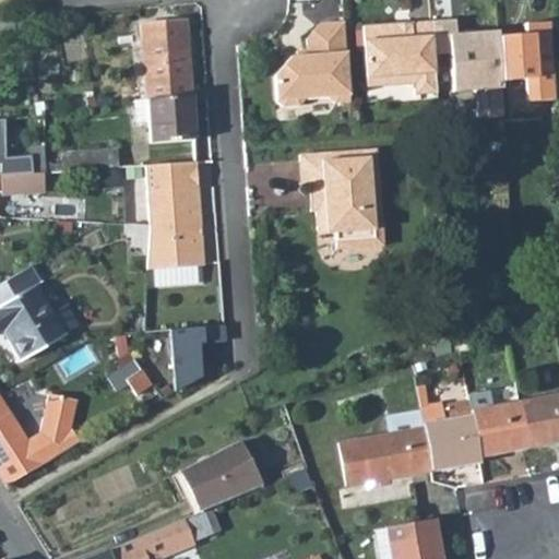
[(512,26),(511,15),(475,18),(476,28),(512,26)]
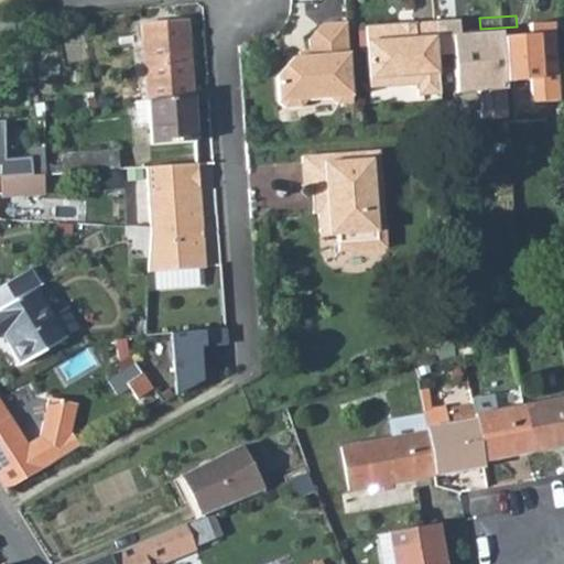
[(455,73),(478,71),(479,79),(506,76),(506,69),(518,67),(518,71),(540,69),(540,63),(539,58),(539,55),(537,50),(533,45),(530,42),(524,40),(520,39),(518,39),(517,26),(480,29),(479,18),(451,21),(455,73)]
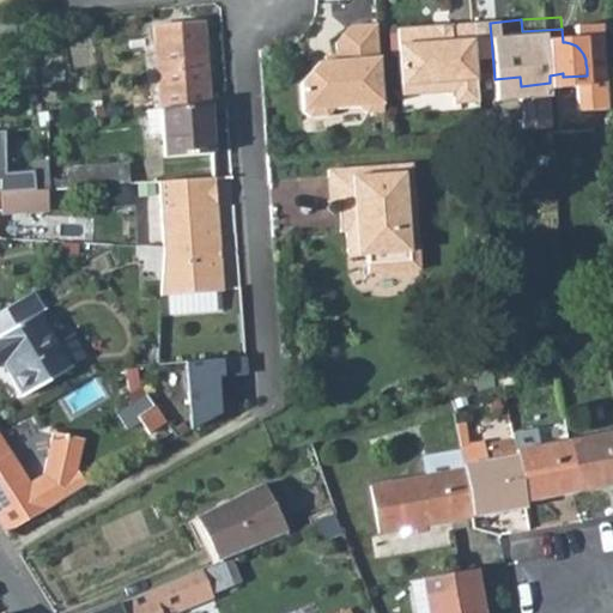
[(382,110),(376,22),(347,24),(333,42),(334,60),(316,61),(298,83),(301,109),(309,116),(326,115),(333,107),(358,105),(365,111),(382,110)]
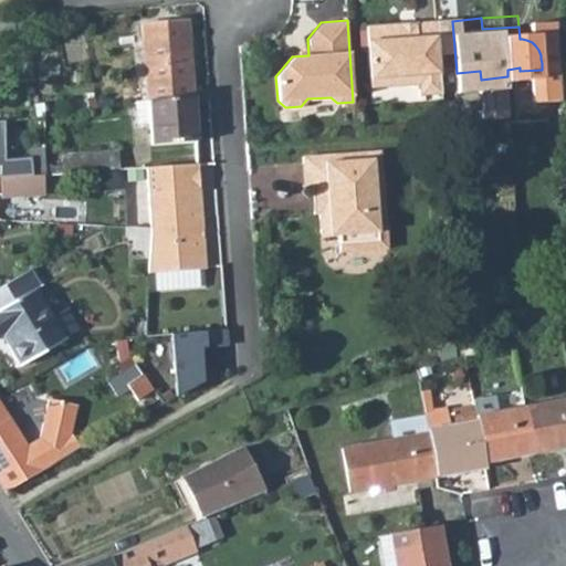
[(191,96),(187,21),(140,24),(146,100),(191,96)]
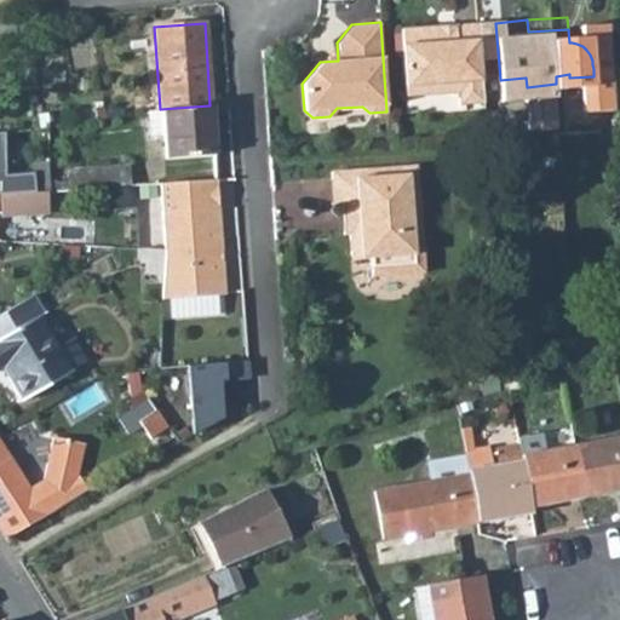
[(483,103),(477,24),(401,30),(407,97),(459,92),(459,104),(483,103)]
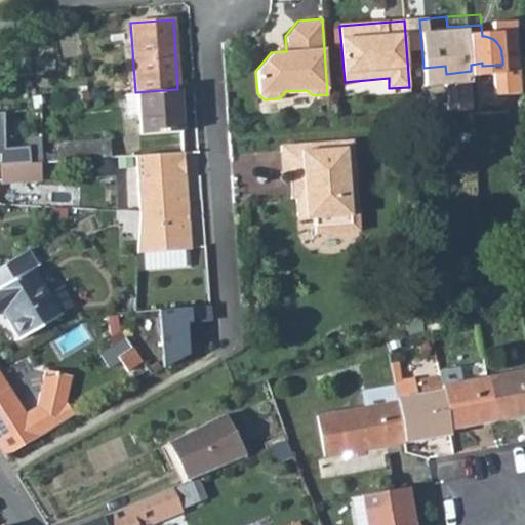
[(472,85),(492,75),(502,65),(482,66),(482,63),(471,65),(471,71),(446,74),(445,66),(423,68),(425,76),(447,86),(448,89),(450,91),(452,92),(467,92),(470,90),(472,87),(472,85)]
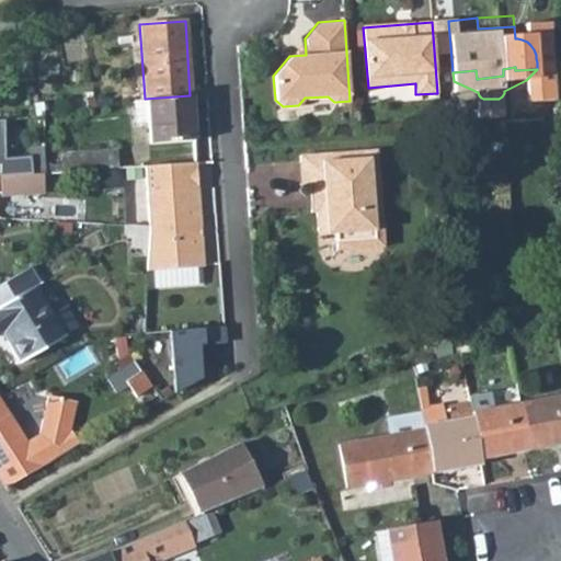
[(193,139),(190,95),(145,99),(130,101),(133,121),(148,121),(150,142),(193,139)]
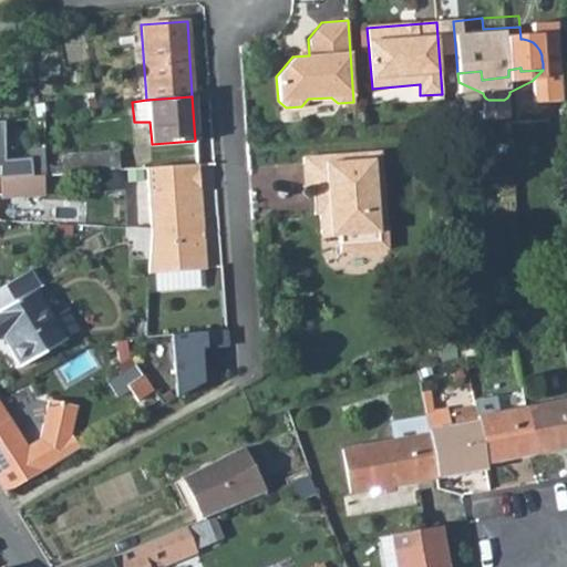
[(1,120),(0,120),(0,133),(16,132),(16,117),(1,120)]
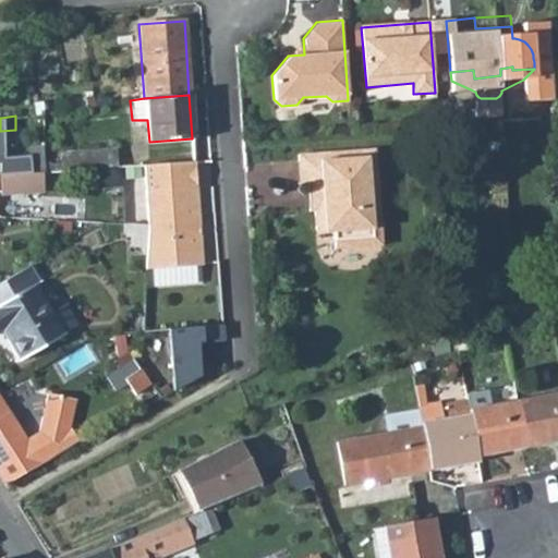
[(43,172),(43,144),(29,145),(28,154),(13,156),(14,173),(35,172),(43,172)]
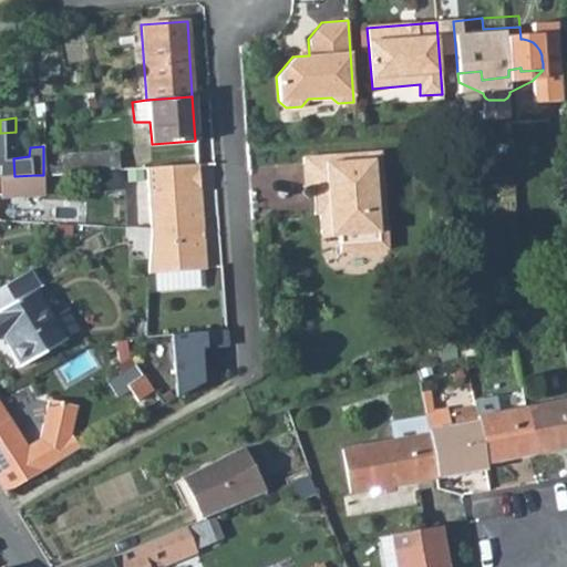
[(361,171),(384,169),(383,151),(360,152),(361,171)]
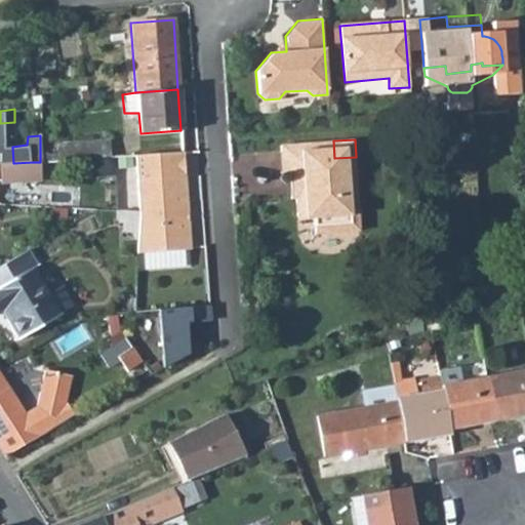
[(333,140),(282,144),(284,174),(290,174),(292,195),(296,195),(297,218),(314,219),(319,225),(337,225),(342,219),(359,220),(356,157),(334,158),(333,140)]
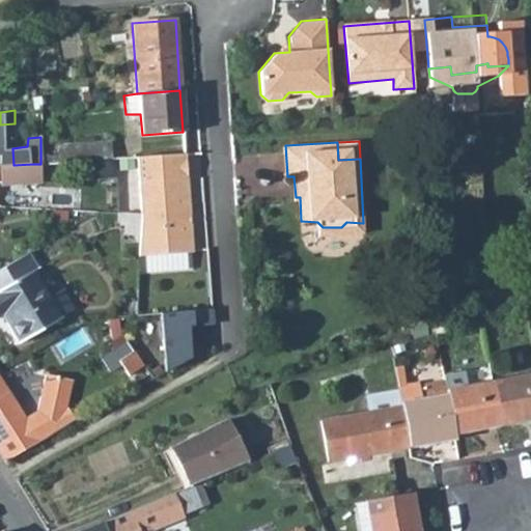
[(57,162),(109,159),(108,143),(56,146),(57,162)]
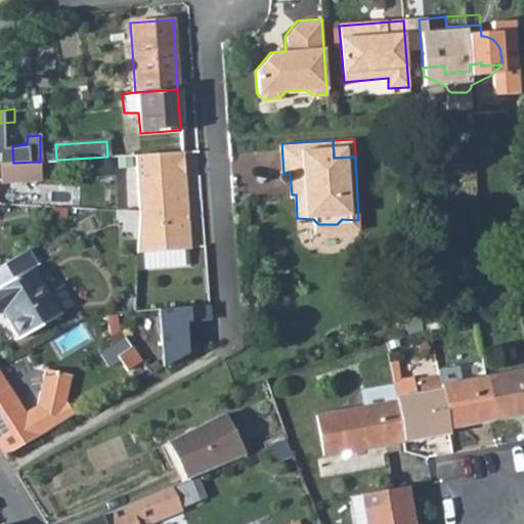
[(188,249),(182,151),(161,153),(135,155),(139,210),(138,222),(136,252),(188,249)]
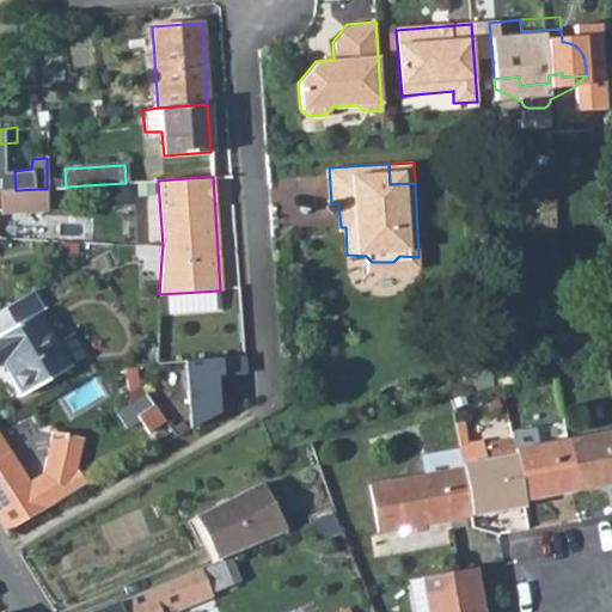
[(14,209),(40,208),(38,189),(16,190),(5,191),(0,191),(0,200),(1,210),(14,209)]
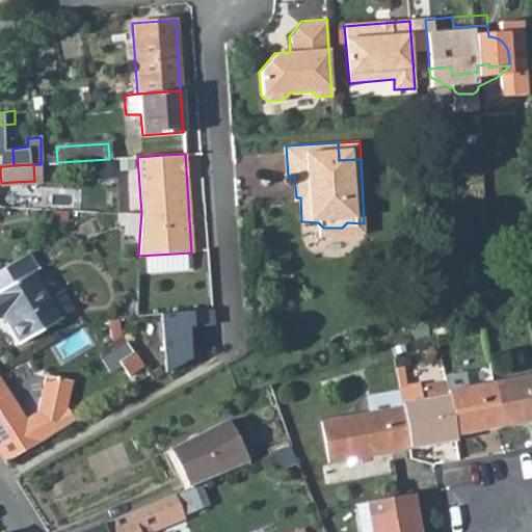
[(0,197),(12,197),(12,182),(1,183),(0,182),(0,197)]
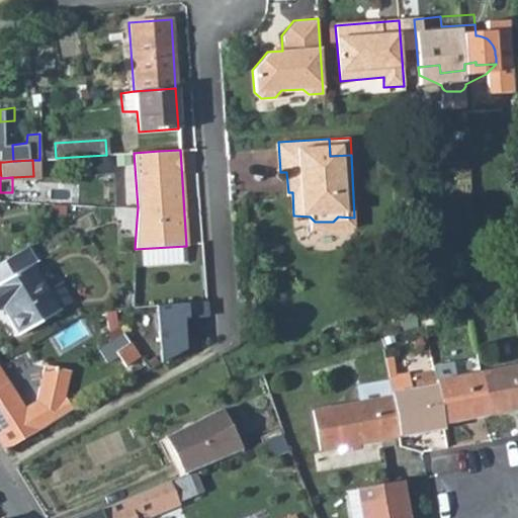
[(115,206),(114,220),(137,220),(138,207),(115,206)]
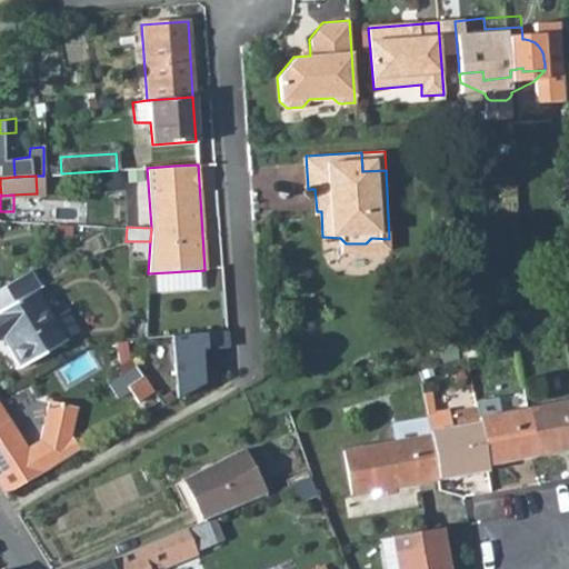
[(38,285),(29,269),(0,287),(0,333),(1,333),(21,366),(56,345),(43,326),(53,320),(33,288),(38,285)]
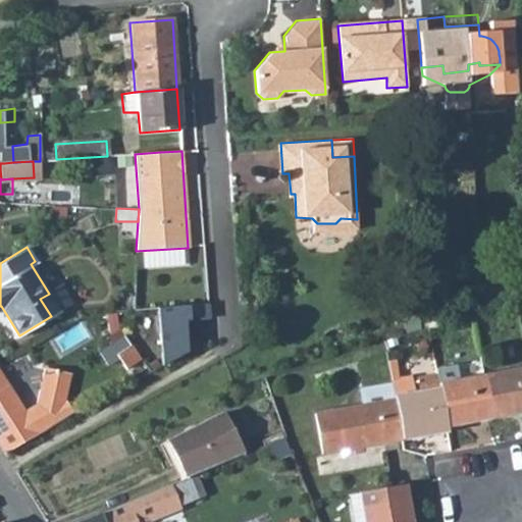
[(49,294),(40,299),(51,316),(59,311),(72,303),(61,285),(49,294)]
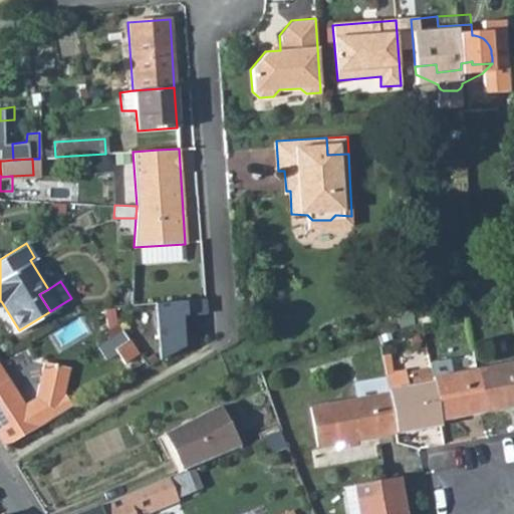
[(205,313),(204,298),(179,301),(180,315),(205,313)]
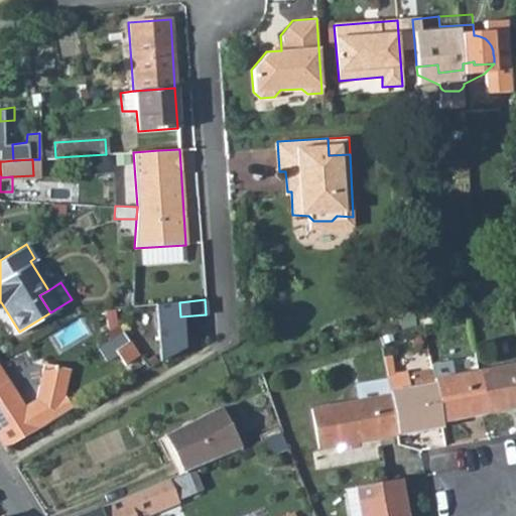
[(180,316),(179,302),(156,303),(161,361),(183,349),(180,316)]
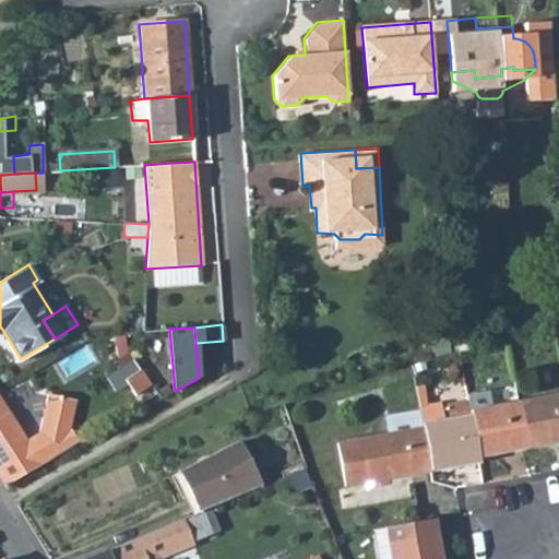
[(120,377),(134,367),(130,360),(128,334),(118,335),(120,366),(116,370),(120,377)]
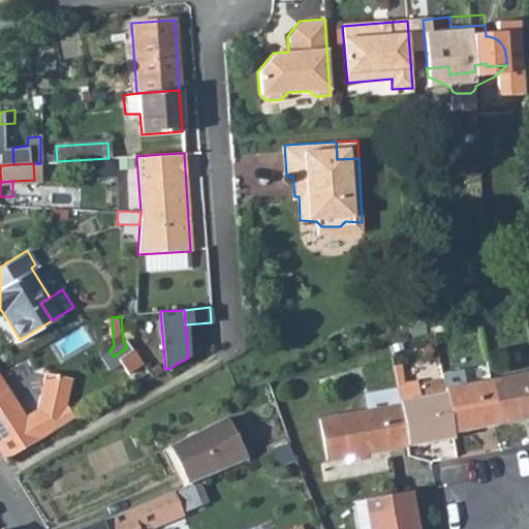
[(130,352),(127,347),(114,356),(102,364),(111,375),(122,368),(130,382),(146,371),(132,351),(130,352)]
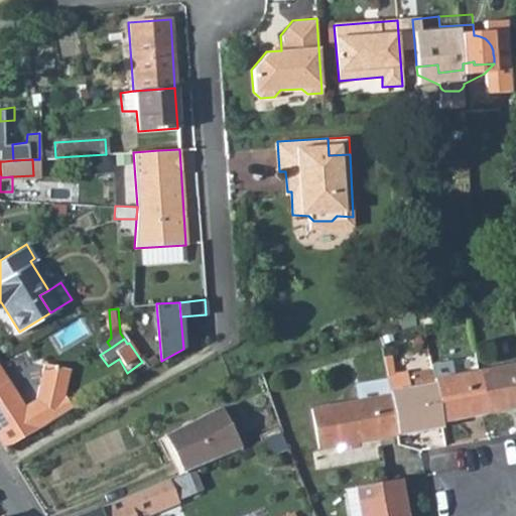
[(430,362),(431,368),(440,420),(484,413),(477,369),(469,371),(465,357),(430,362)]
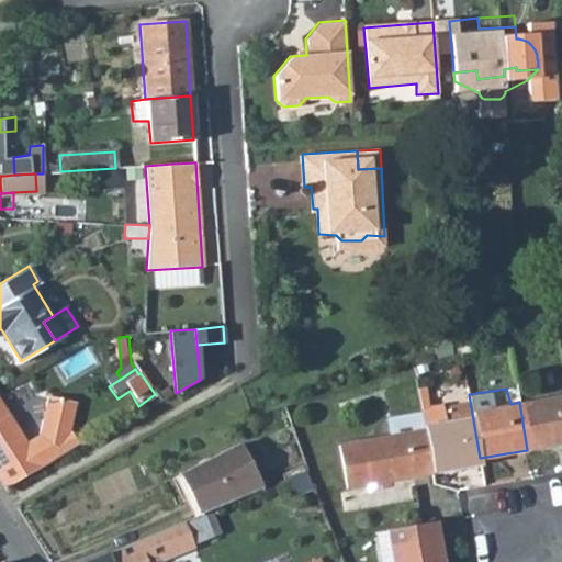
[(527,450),(561,444),(561,394),(519,402),(527,450)]
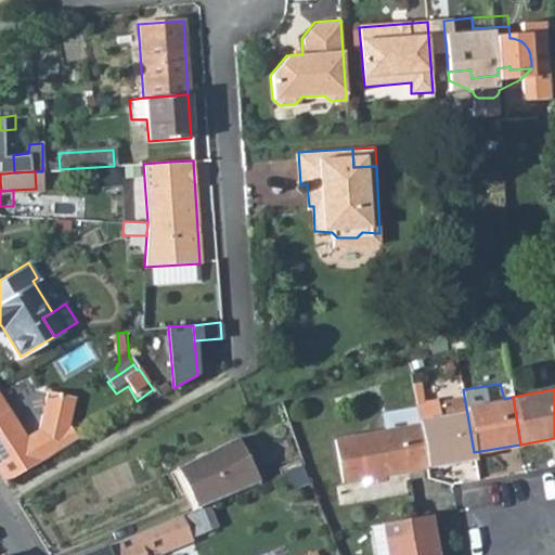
[(26,433),(10,408),(0,413),(0,472),(5,480),(79,440),(69,422),(76,397),(46,391),(38,425),(26,433)]
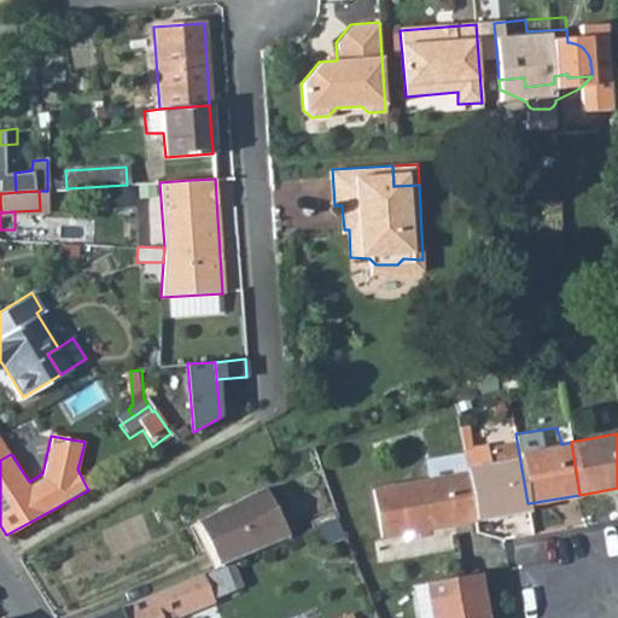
[(0,460),(11,454),(0,437),(0,460)]
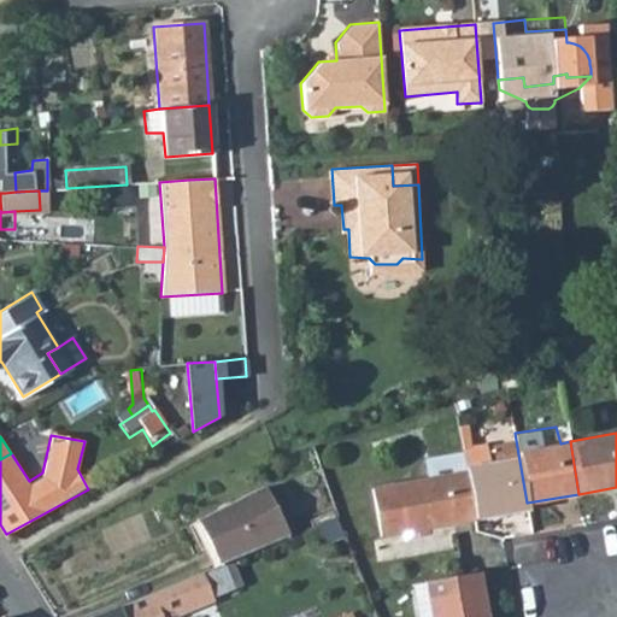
[(527,503),(516,440),(462,450),(462,451),(471,517),(527,507),(527,503)]
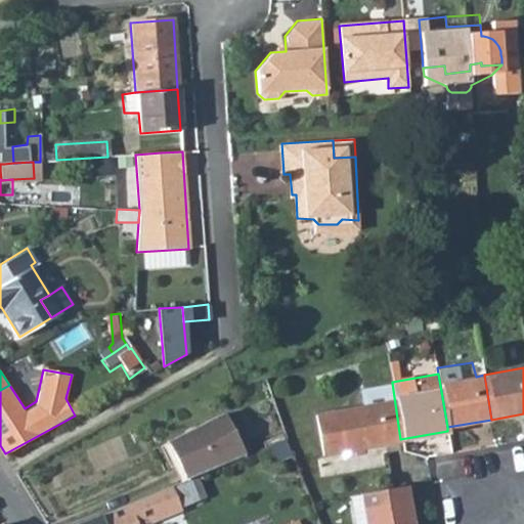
[(314,412),(320,453),(400,439),(392,383),(360,388),(351,394),(352,406),(314,412)]
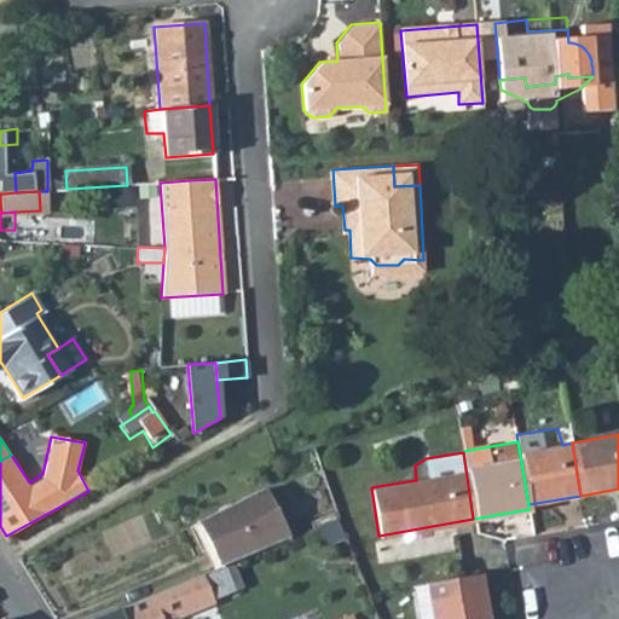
[(249,498),(180,527),(201,574),(203,572),(268,545),(249,498)]
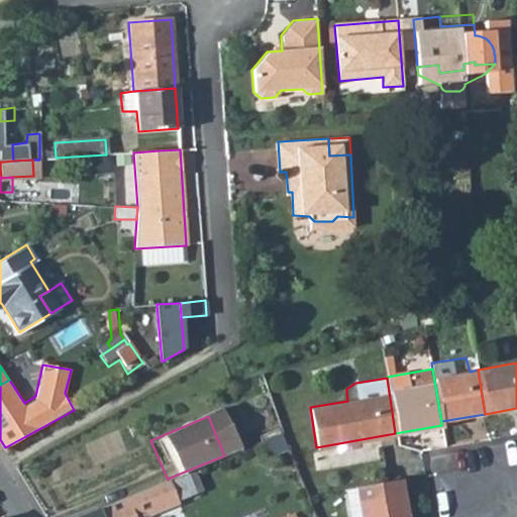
[(179,498),(170,478),(168,480),(77,516),(136,516),(179,498)]
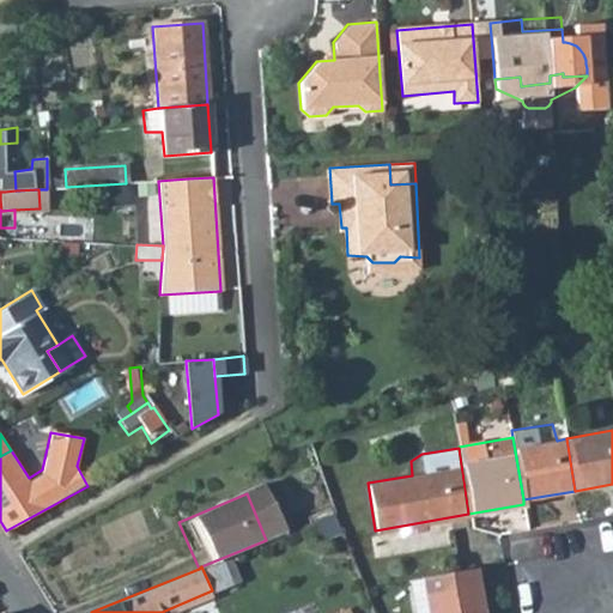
[(481,612),(474,569),(408,580),(414,612),(481,612)]
